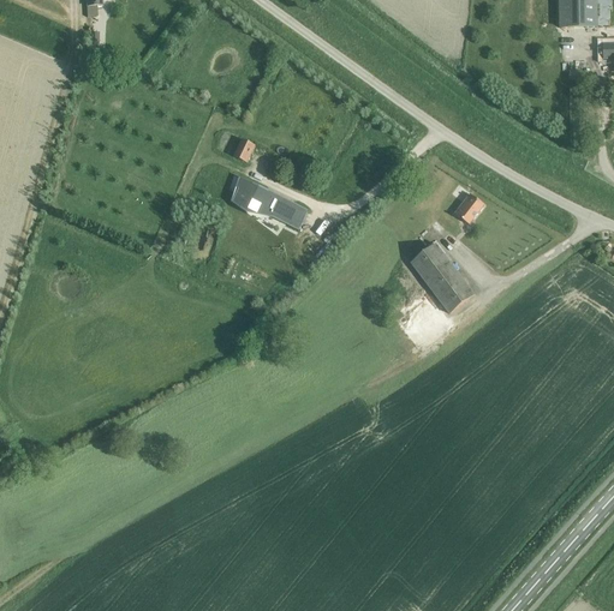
[(559,0),(560,27),(596,25),(595,0),(559,0)]
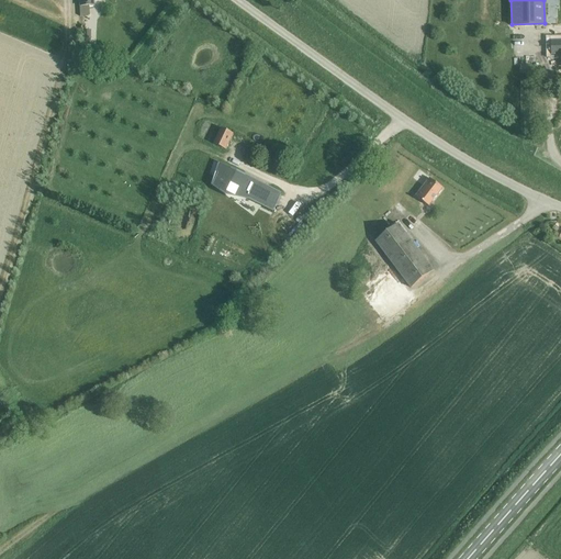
[(87,3),(80,3),(78,3),(79,14),(88,13),(87,3)]
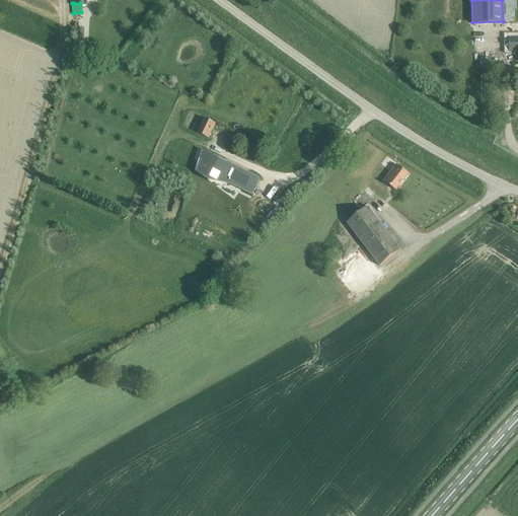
[(481,56),(483,65),(490,64),(488,55),(481,56)]
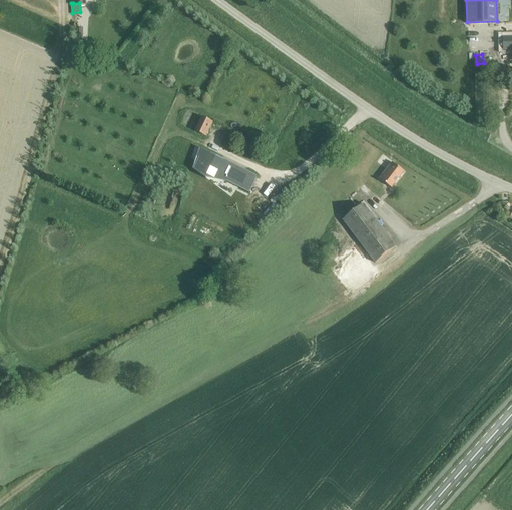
[(182,104),(180,113),(189,115),(191,106),(182,104)]
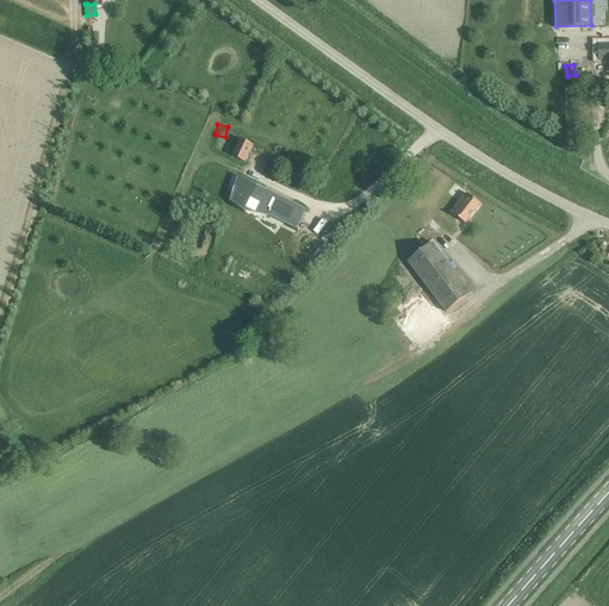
[(231,152),(244,160),(252,143),(240,137),(231,152)]
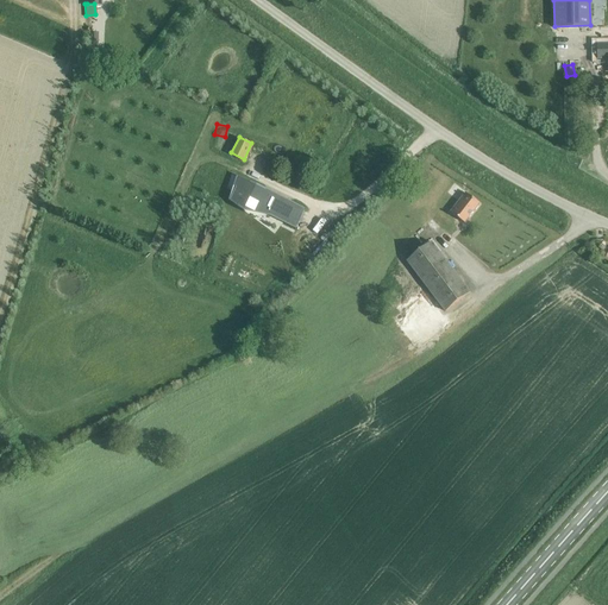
[(227,197),(244,209),(244,208),(243,208),(245,202),(246,202),(248,199),(249,196),(258,201),(257,203),(259,205),(258,206),(269,210),(270,210),(269,214),(290,224),(294,218),(286,213),(289,202),(264,190),(263,191),(259,190),(261,186),(236,172),(236,174),(238,175),(233,184),(236,186),(231,194),(232,195),(230,197),(229,197),(227,197)]
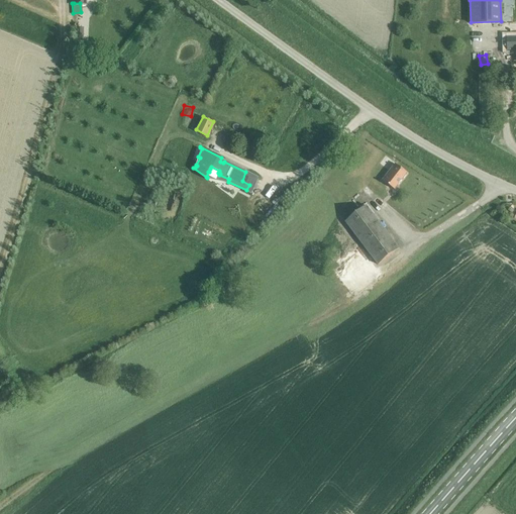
[(390,156),(384,150),(376,160),(383,166),(390,156)]
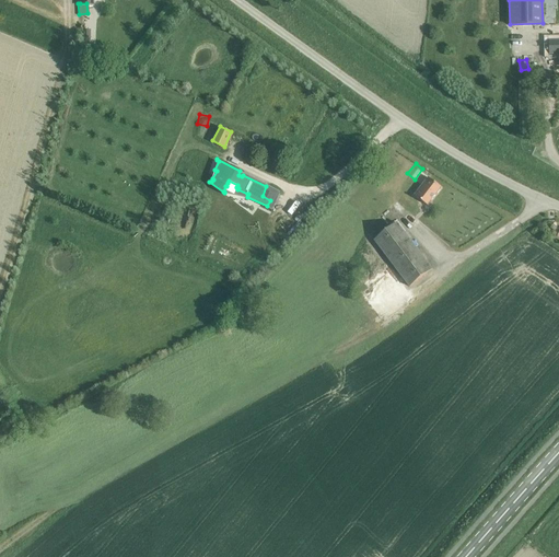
[(414,193),(427,202),(440,185),(428,175),(414,193)]
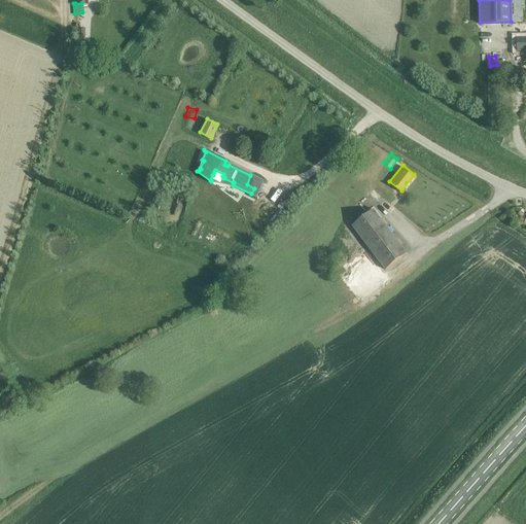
[(351,223),(384,268),(406,251),(373,208),(351,223)]
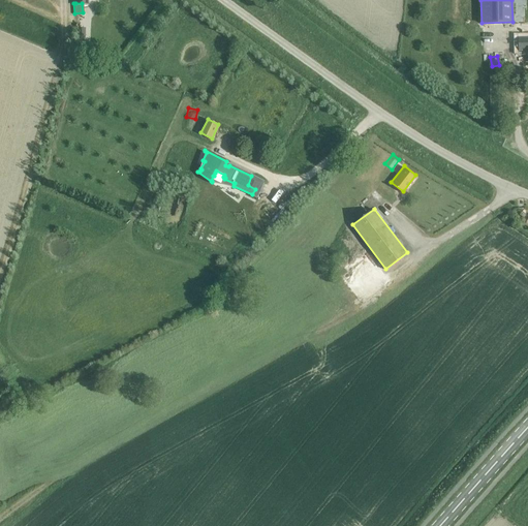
All buildings are outlined.
